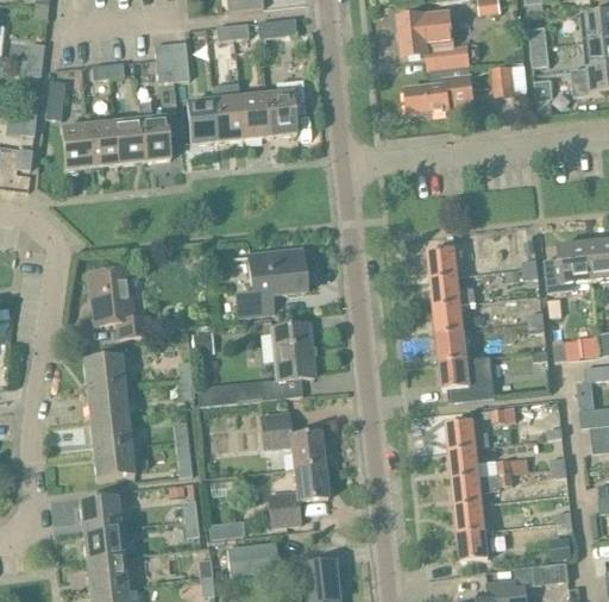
[(227,0),(228,10),(263,6),(262,0),(227,0)]
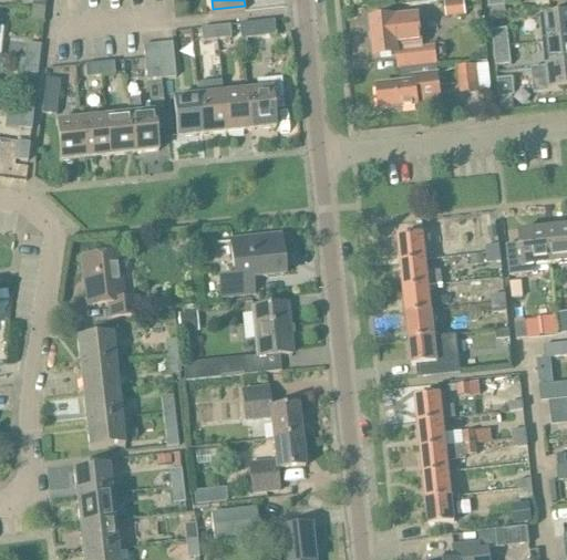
[(444,0),(446,13),(466,10),(465,0),(444,0)]
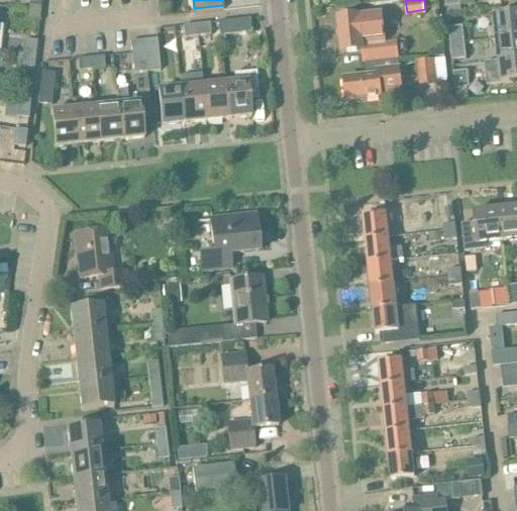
[(461,9),(460,0),(446,0),(447,10),(461,9)]
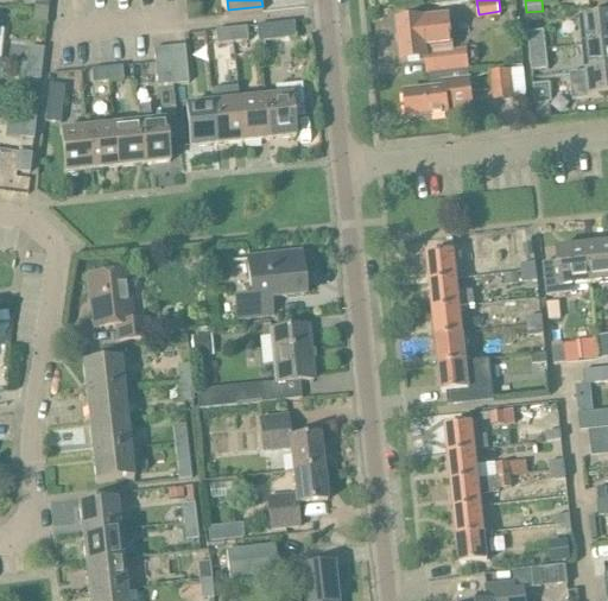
[(420,13),(397,16),(401,57),(426,54),(428,69),(451,67),(467,64),(464,45),(450,46),(448,30),(447,11),(423,13),(420,13)]
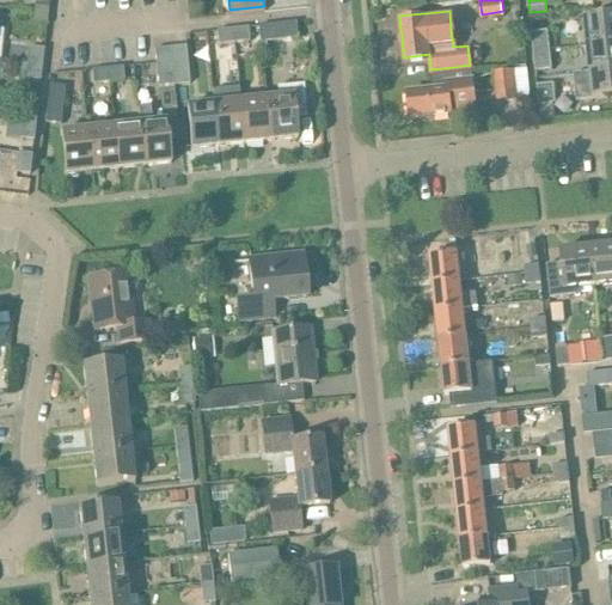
[(587,41),(611,37),(611,11),(585,14),(587,41)]
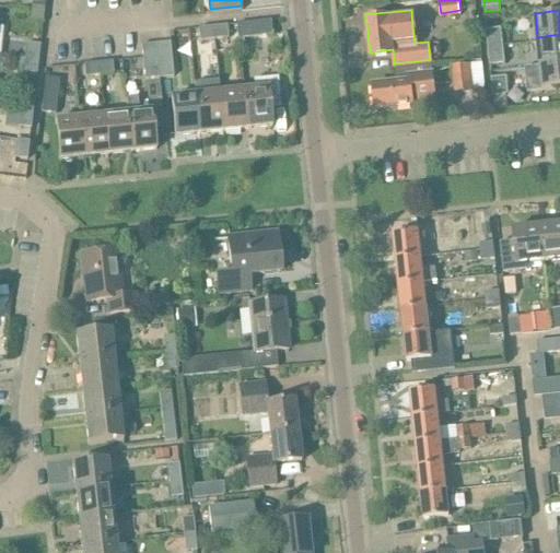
[(270,15),(236,20),(238,34),(272,31),(270,15)]
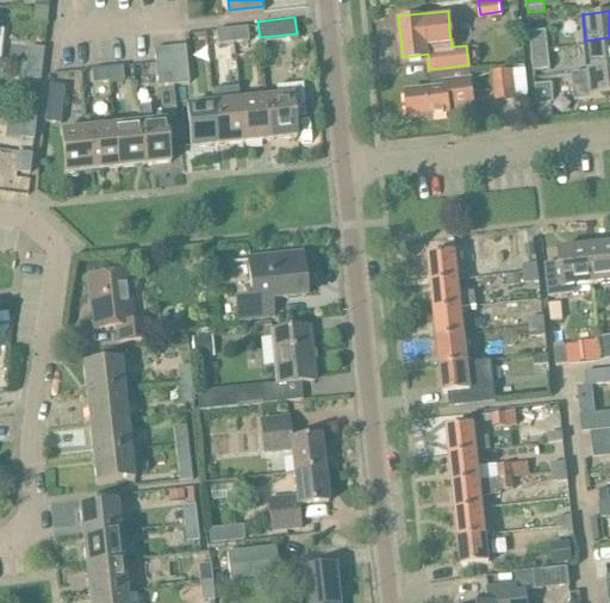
[(249,36),(247,22),(231,24),(234,38),(249,36)]
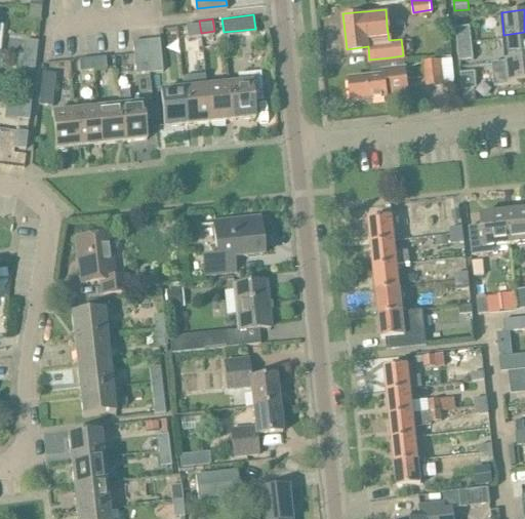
[(187,34),(201,33),(199,21),(186,23),(187,34)]
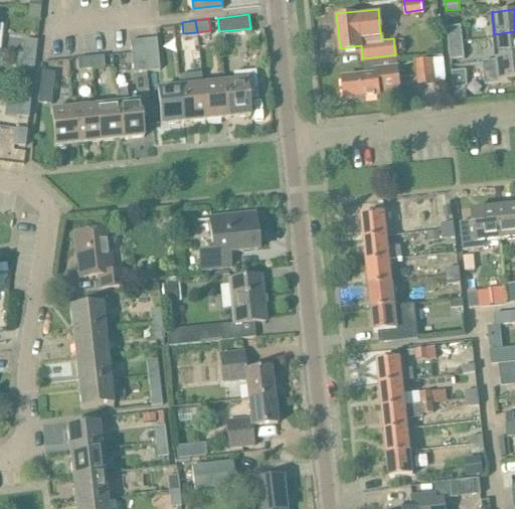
[(463,37),(461,21),(448,23),(449,39),(463,37)]
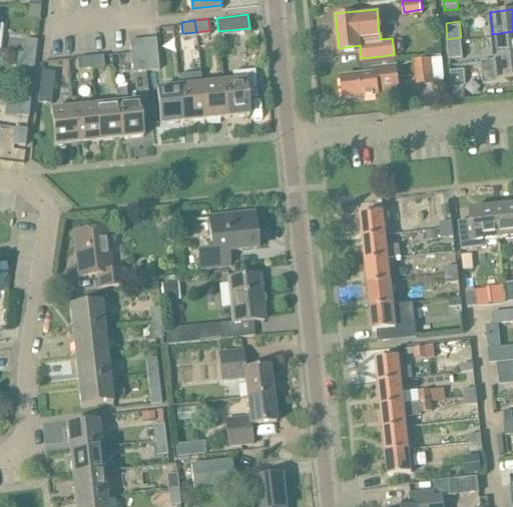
[(512,53),(512,31),(492,34),(495,56),(512,53)]
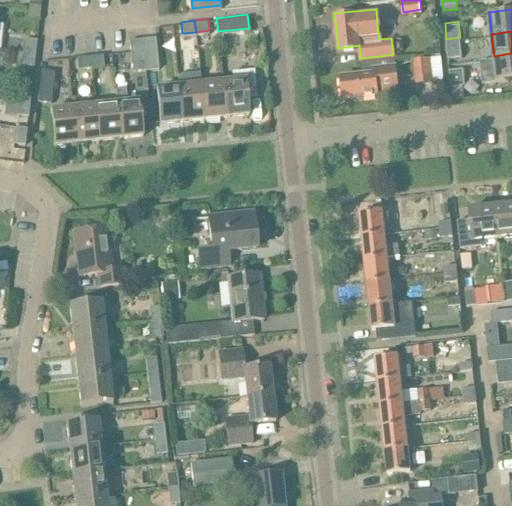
[(142,34),(145,66),(158,64),(155,33),(142,34)]
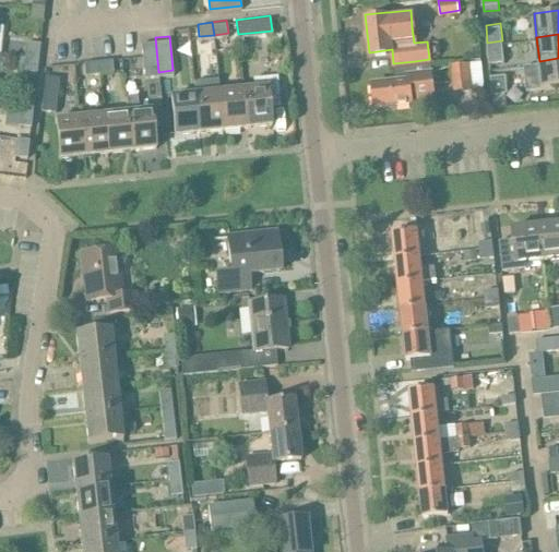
[(144,73),(158,72),(155,37),(140,39),(144,73)]
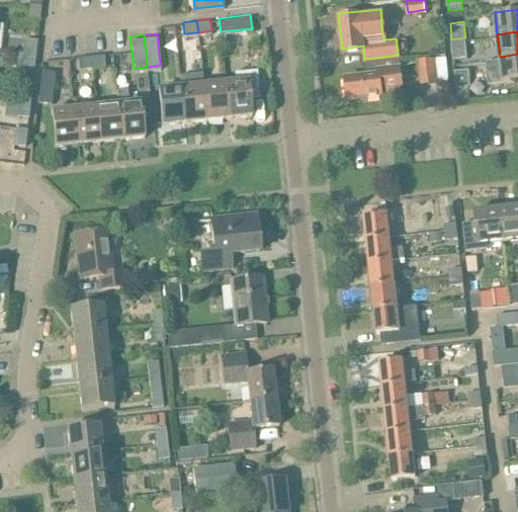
[(26,35),(24,49),(36,50),(38,37),(26,35)]
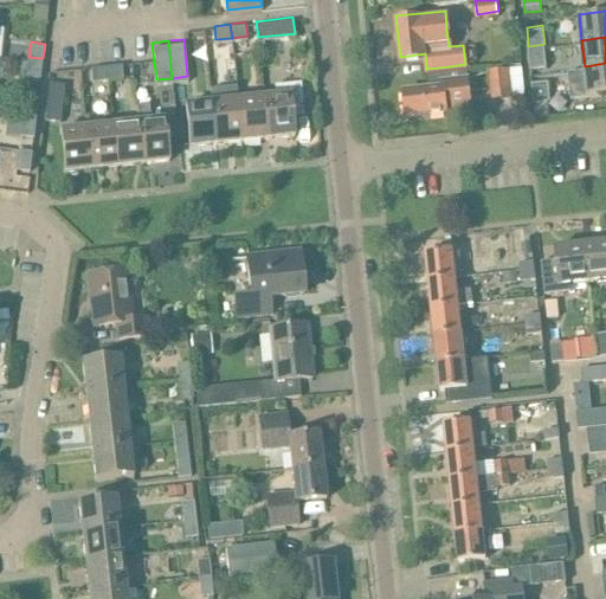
[(545,44),(528,46),(530,65),(547,64),(545,44)]
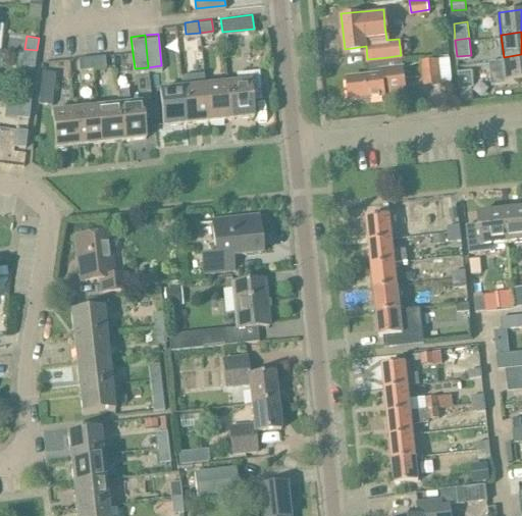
[(37,50),(24,49),(22,63),(35,64),(37,50)]
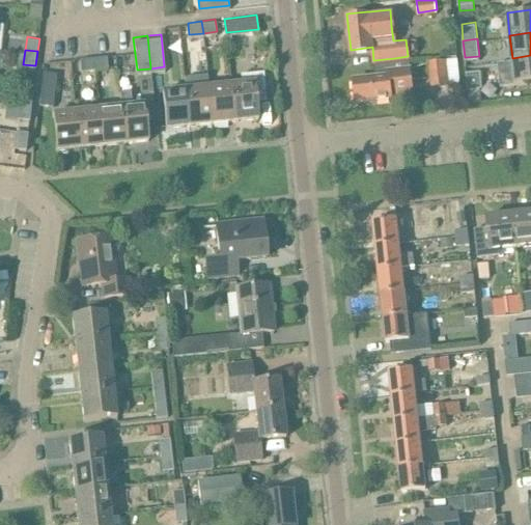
[(107,52),(93,54),(94,65),(108,64),(107,52)]
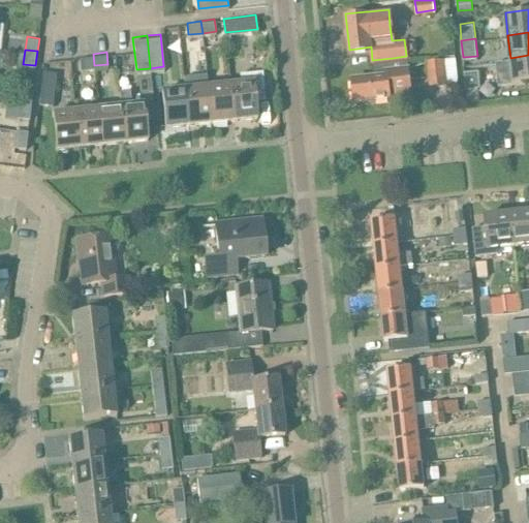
[(81,66),(94,65),(93,54),(80,55),(81,66)]
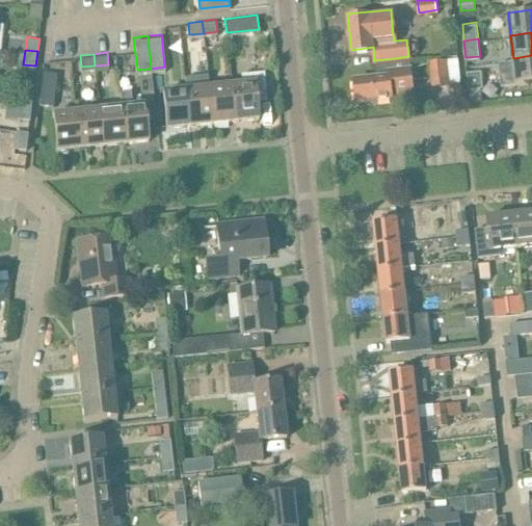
[(531,55),(513,58),(515,81),(531,79),(531,55)]
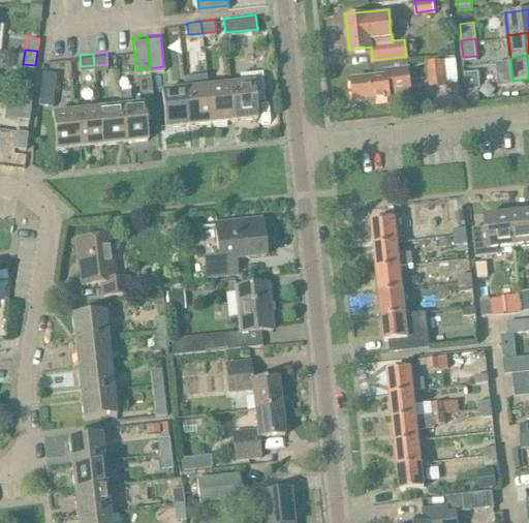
[(427,58),(430,84),(446,82),(443,57),(427,58)]
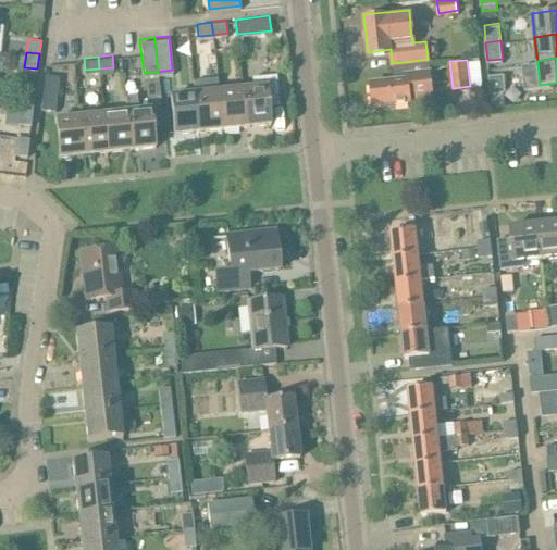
[(413,70),(412,62),(392,64),(394,77),(371,79),(373,103),(411,99),(409,85),(432,83),(430,67),(413,70)]
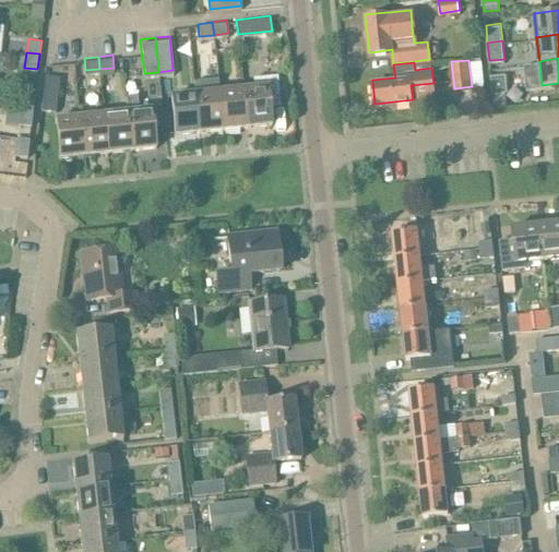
[(491,73),(492,92),(508,90),(506,72),(491,73)]
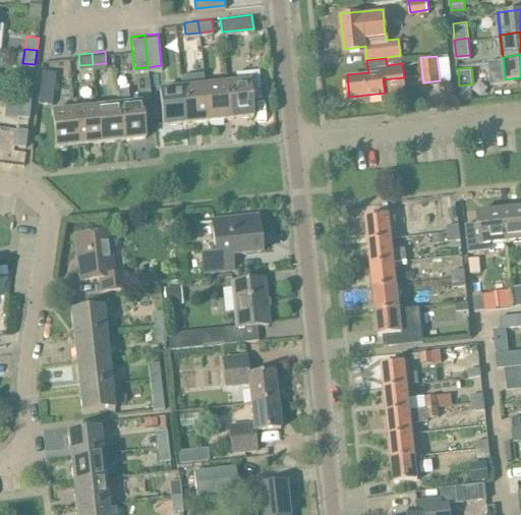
[(39,99),(52,100),(55,70),(42,68),(39,99)]
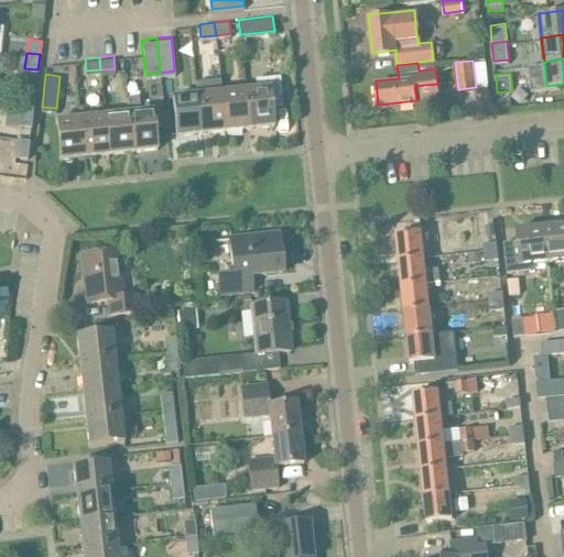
[(246,87),(249,124),(274,122),(273,105),(283,104),(280,74),(256,76),(256,86),(246,87)]
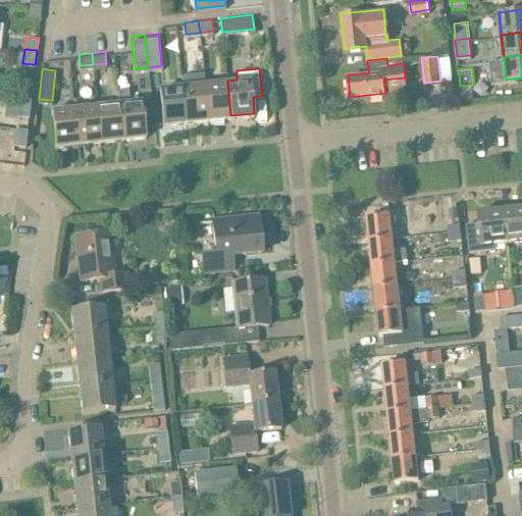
[(208,118),(230,115),(227,81),(205,83),(208,118)]
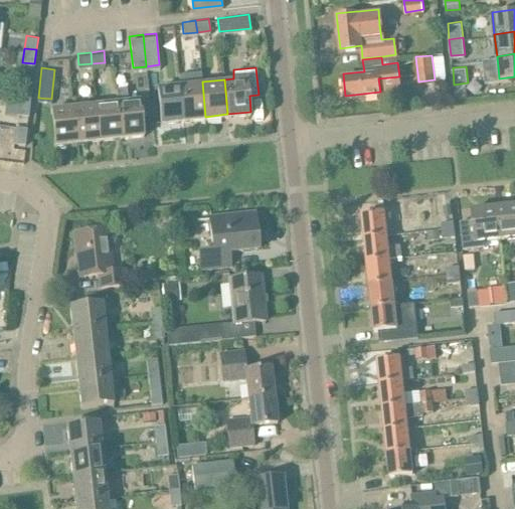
[(182,119),(205,117),(202,81),(179,85),(182,119)]
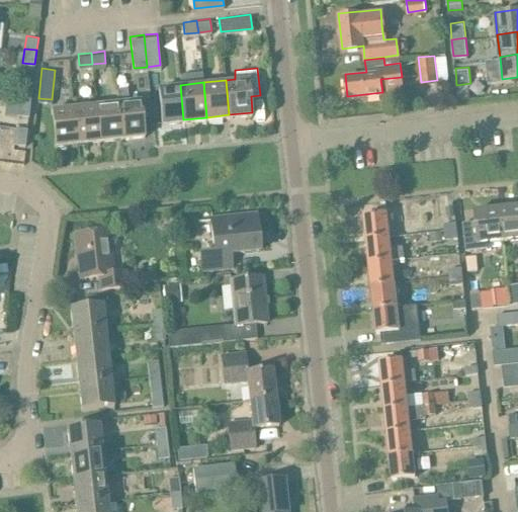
[(162,121),(183,119),(180,85),(158,87),(162,121)]
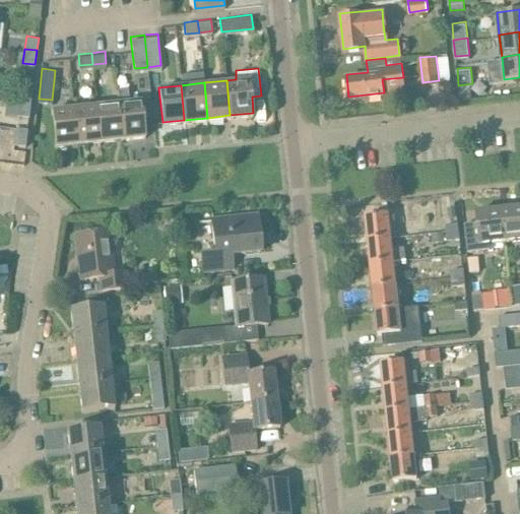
[(20,86),(18,101),(30,102),(31,87),(20,86)]
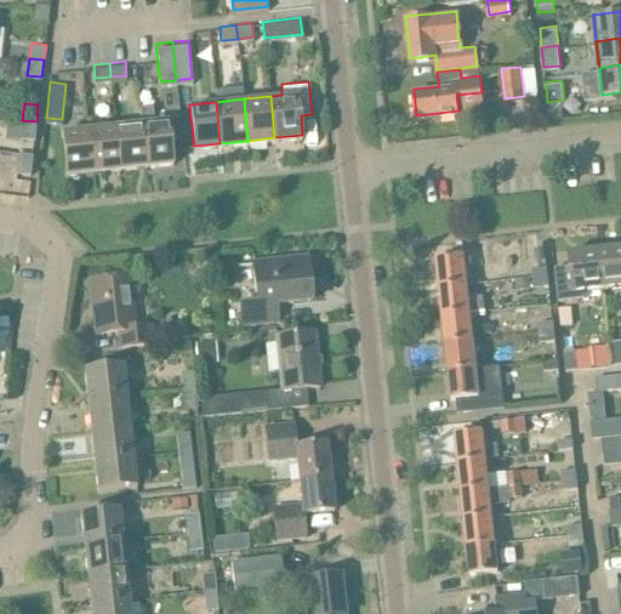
[(141,104),(142,120),(147,164),(174,160),(169,118),(154,119),(153,103),(141,104)]
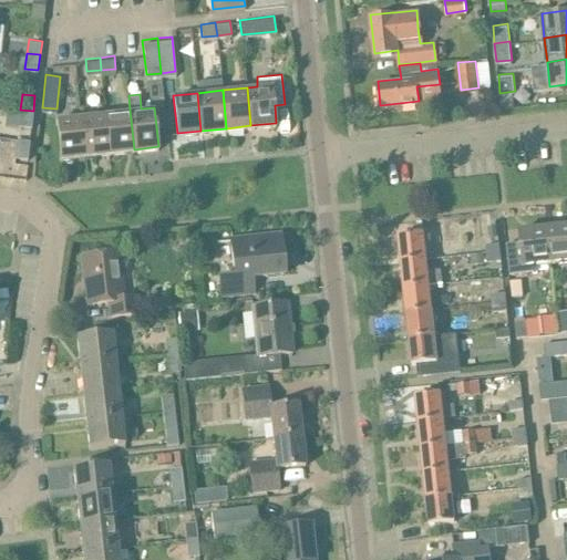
[(33,111),(20,110),(19,124),(31,125),(33,111)]
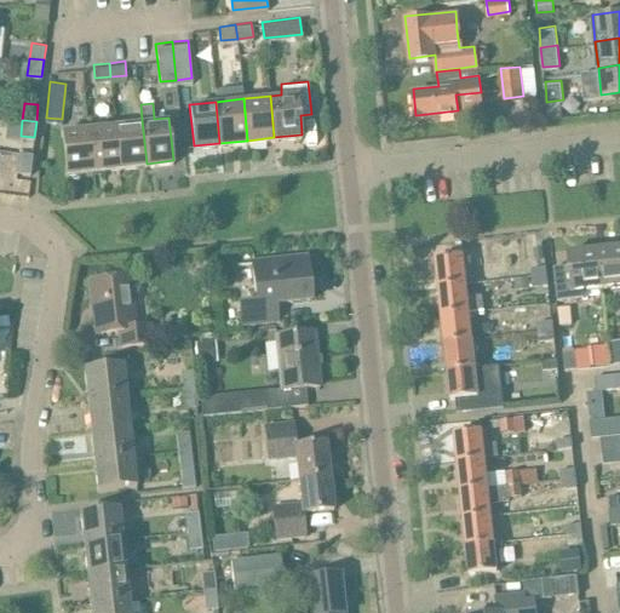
[(147,164),(142,120),(116,122),(120,166),(147,164)]
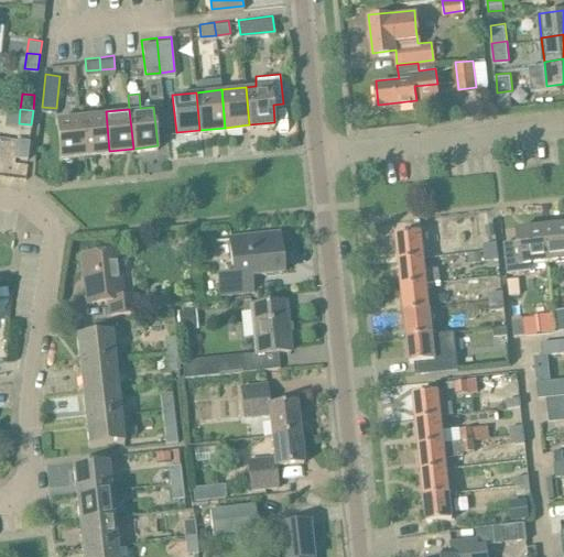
[(109,151),(106,111),(80,115),(85,153),(109,151)]
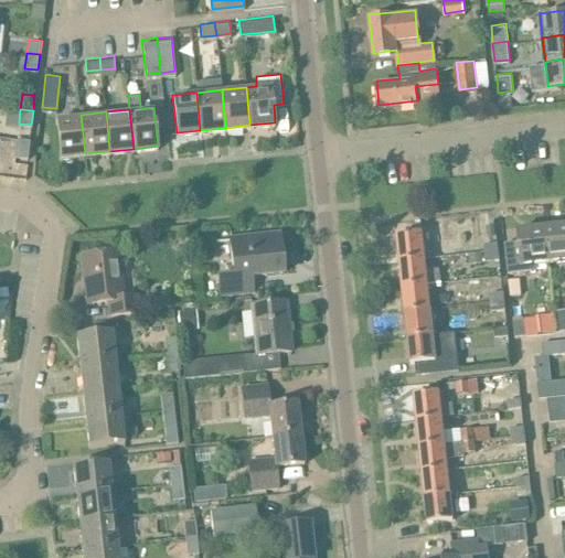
[(85,153),(81,115),(55,117),(60,157),(85,153)]
